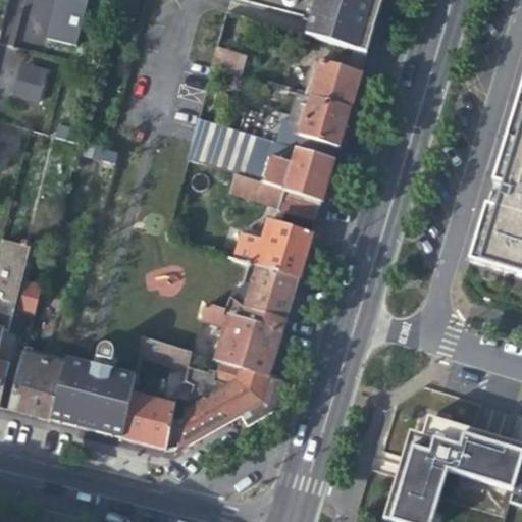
[(87,0),(56,0),(48,34),(77,40),(87,0)]
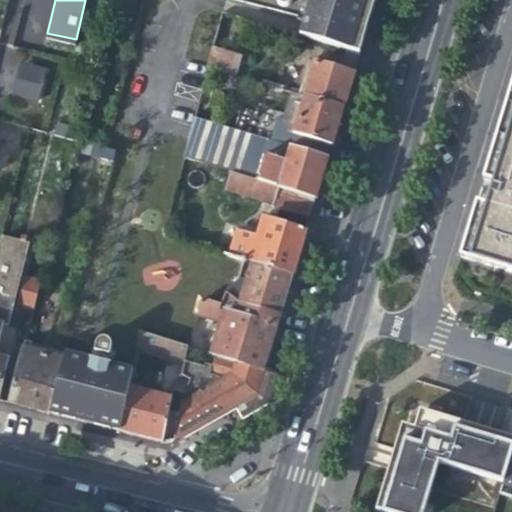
[(308,0),(299,36),(346,51),(359,55),(370,15),(318,0),(308,0)]
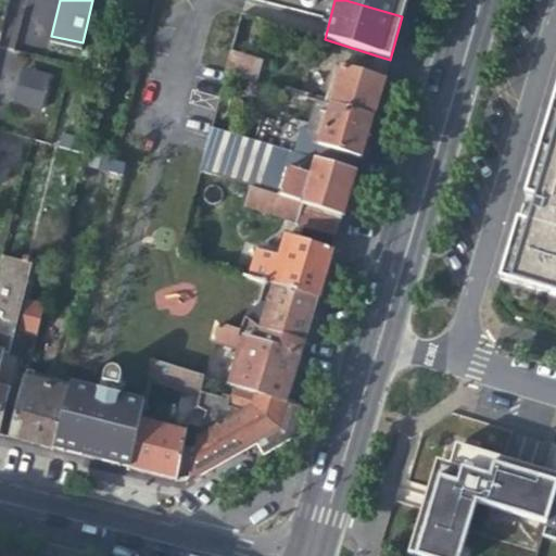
[(345,0),(402,16),(406,0),(345,0)]
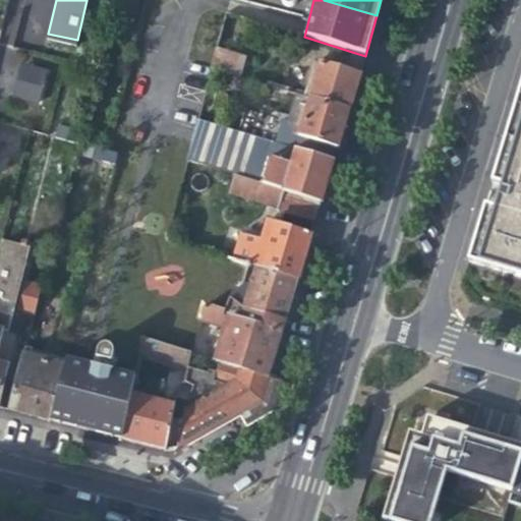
[(216,50),(211,68),(233,75),(238,56),(216,50)]
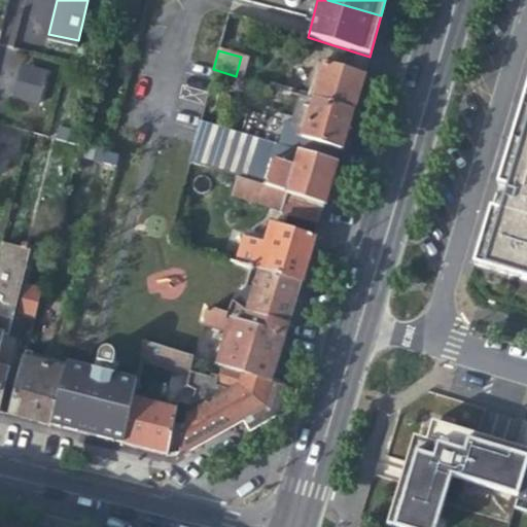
[(356,53),(351,73),(362,77),(370,57),(356,53)]
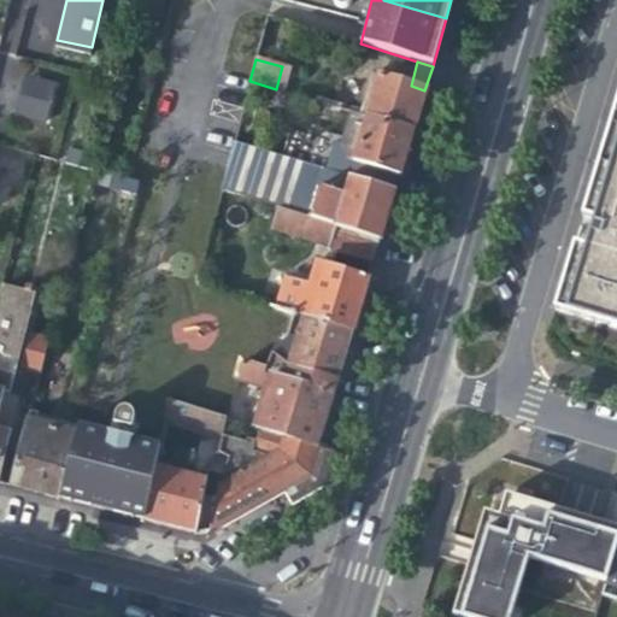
[(24,68),(13,111),(43,119),(56,76),(24,68)]
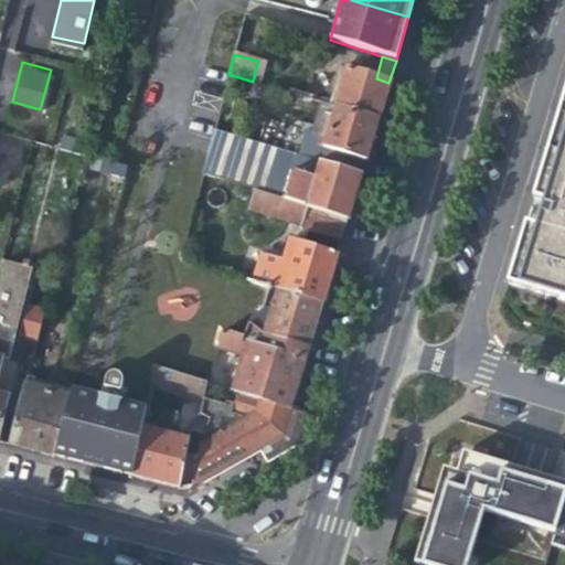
[(347,68),(340,93),(337,107),(379,119),(388,83),(376,78),(347,68)]
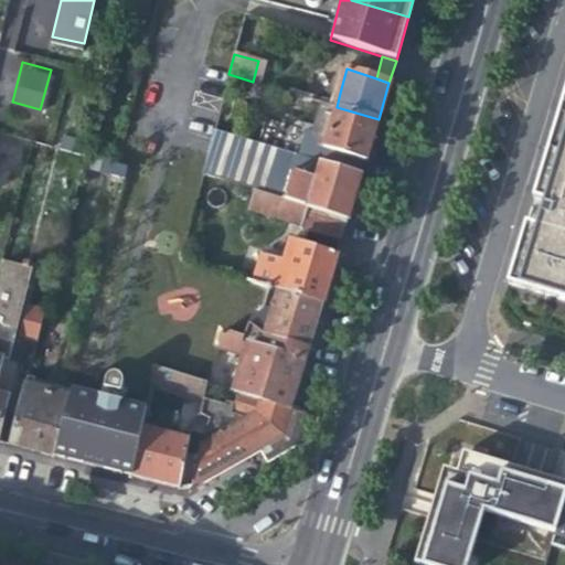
[(333,92),(329,105),(337,107),(340,93),(333,92)]
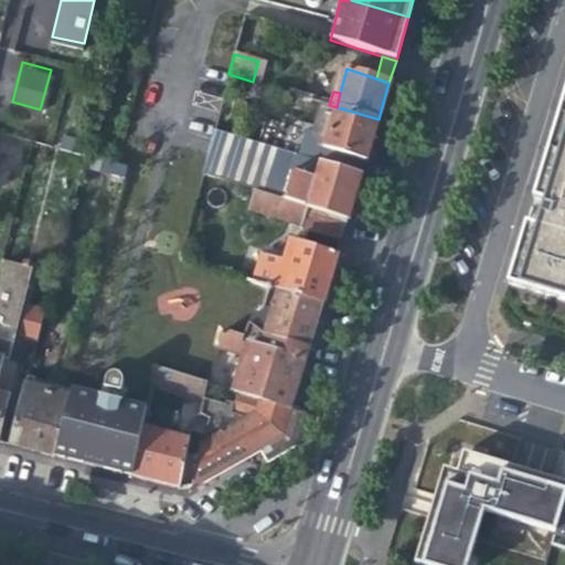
[(321,103),(305,158),(362,174),(379,119),(337,107),(329,105),(321,103)]
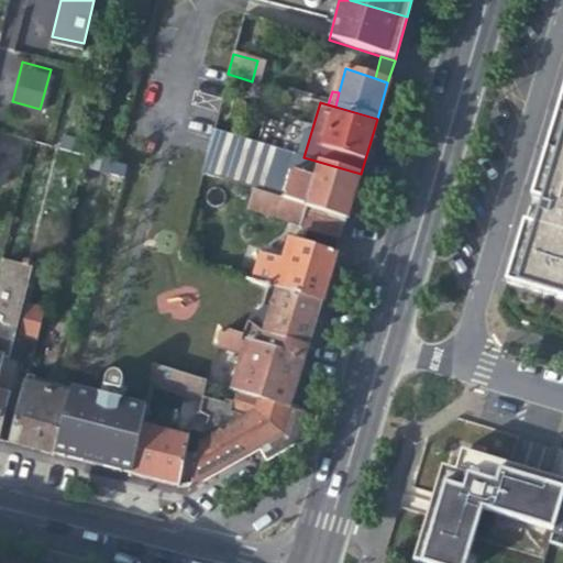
[(562,106),(559,105),(530,199),(540,201),(532,227),(523,223),(505,284),(562,300),(562,106)]
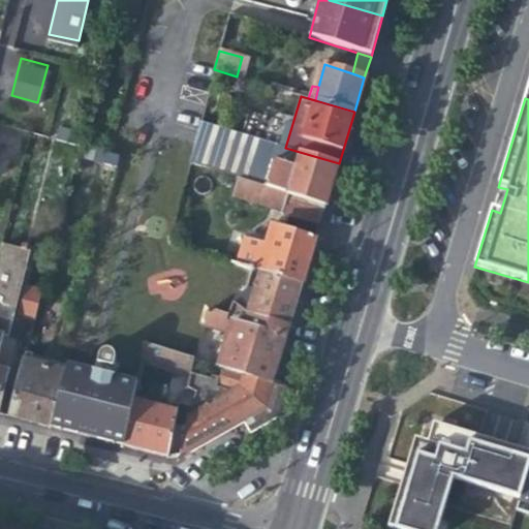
[(190,163),(239,179),(288,195),(325,207),(339,163),(285,148),(200,123),(196,142),(190,163)]
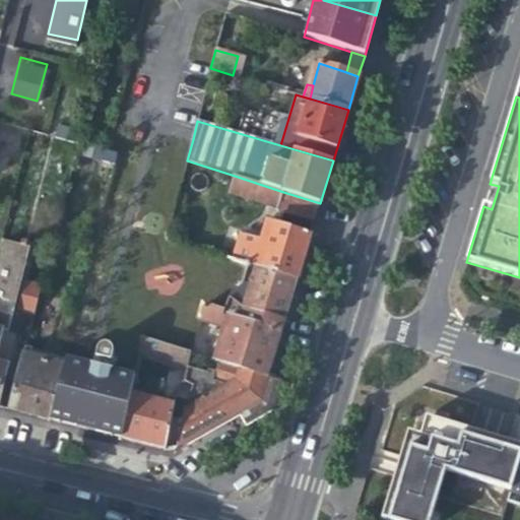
[(229,194),(277,210),(283,192),(235,176),(229,194)]
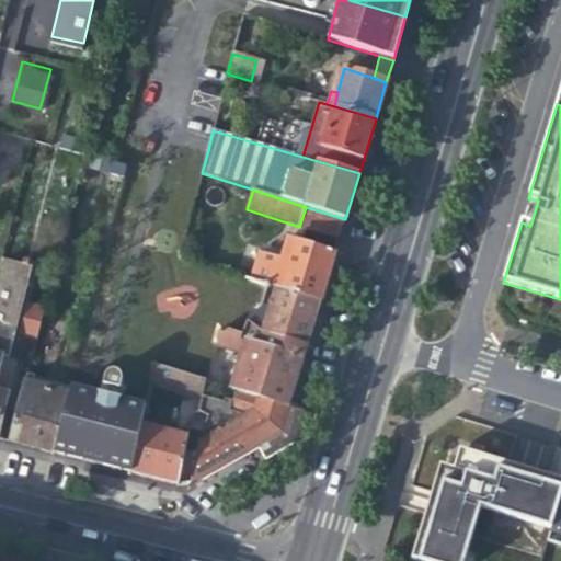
[(538,201),(528,198),(525,210),(522,222),(530,226),(538,201)]
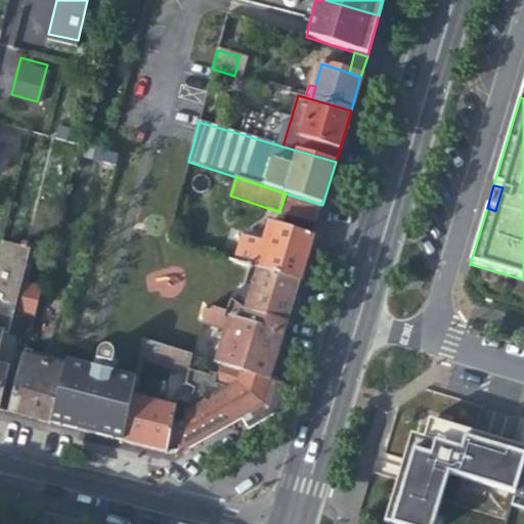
[(322,205),(286,193),(279,212),(317,223),(322,205)]
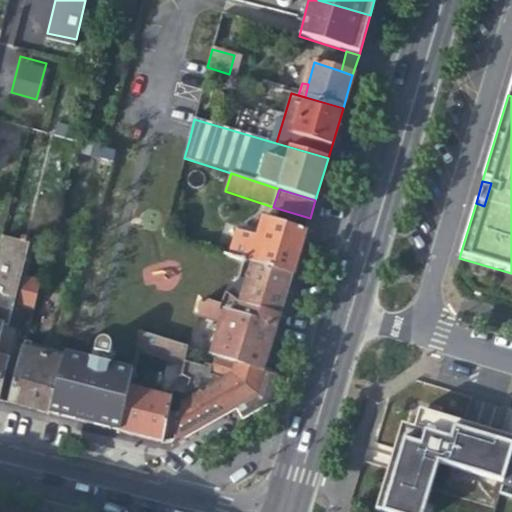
[(227,256),(243,261),(292,277),(306,231),(269,219),(268,221),(263,219),(258,237),(236,230),(227,256)]
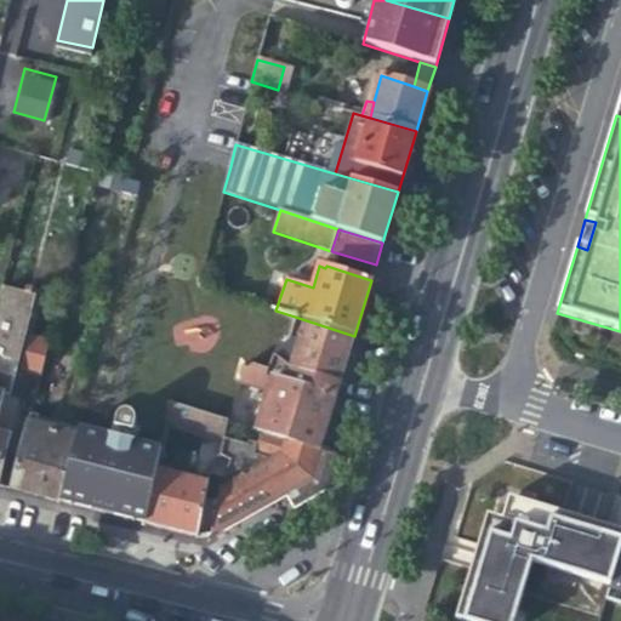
[(0,462),(7,438),(0,436),(0,408),(4,397),(6,397),(7,389),(1,388),(28,285),(3,279),(0,289),(0,462)]
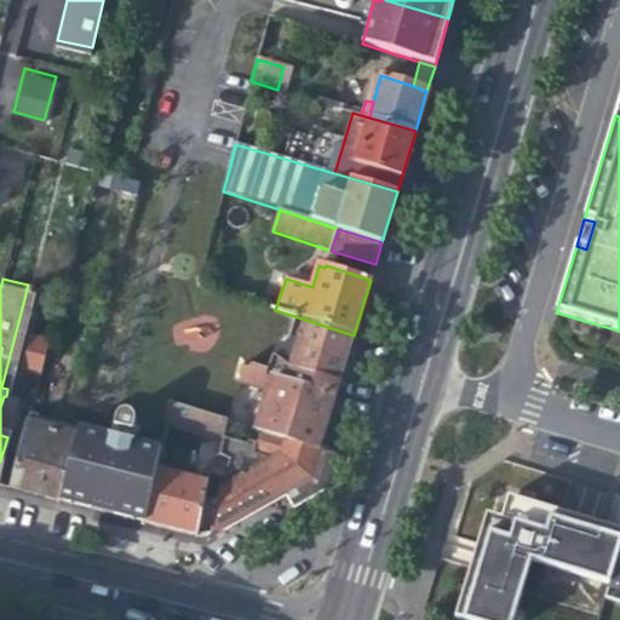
[(290,368),(339,384),(354,336),(294,316),(288,338),(298,342),(290,368)]
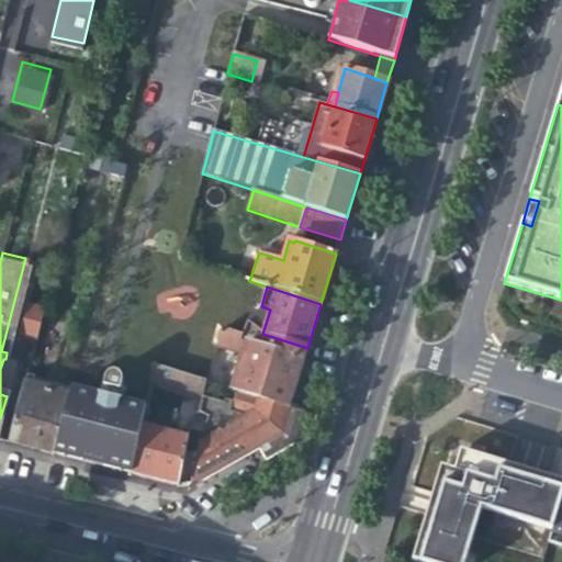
[(34,340),(43,308),(27,304),(19,336),(34,340)]
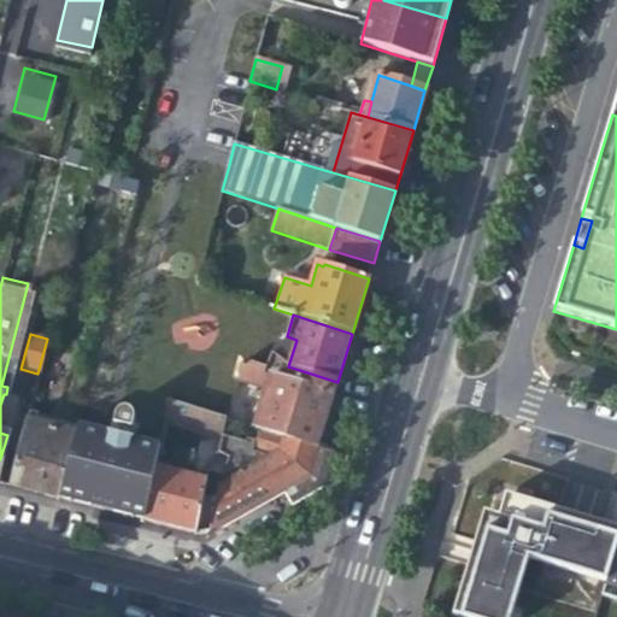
[(269,354),(288,366),(297,340),(287,336),(280,341),(276,340),(269,354)]
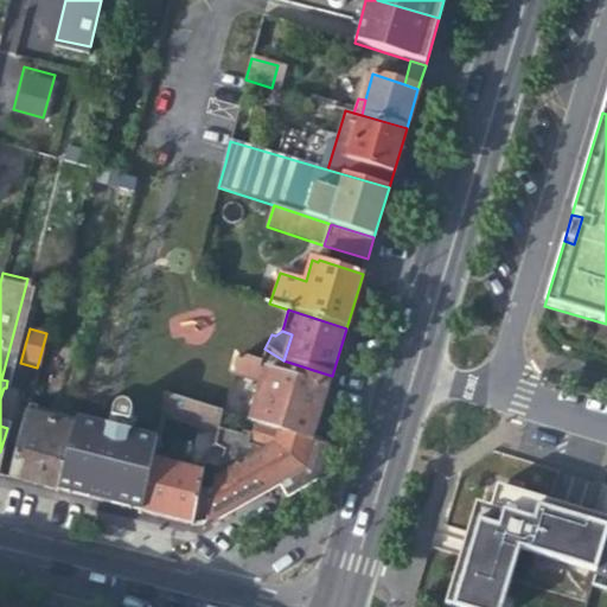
[(262,384),(250,422),(313,441),(328,391),(279,376),(257,370),(260,360),(238,353),(231,375),(262,384)]
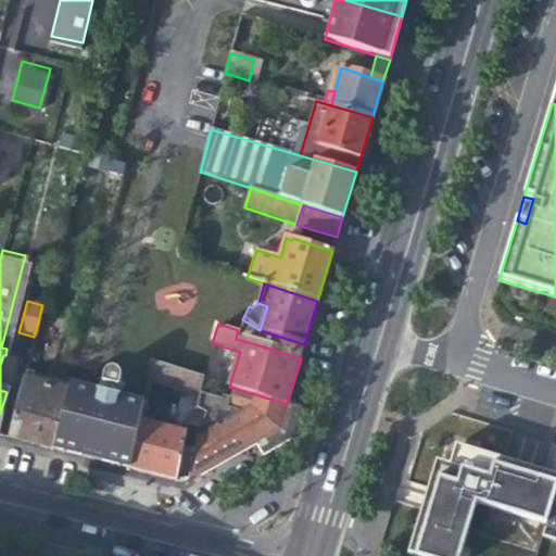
[(301,358),(304,344),(260,330),(255,344),(301,358)]
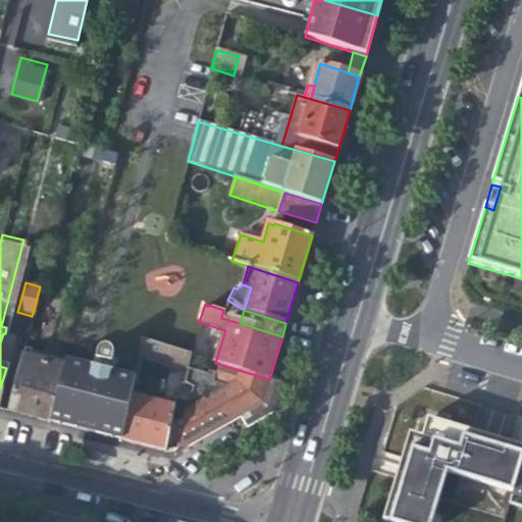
[(138,356),(186,374),(191,356),(142,337),(138,356)]
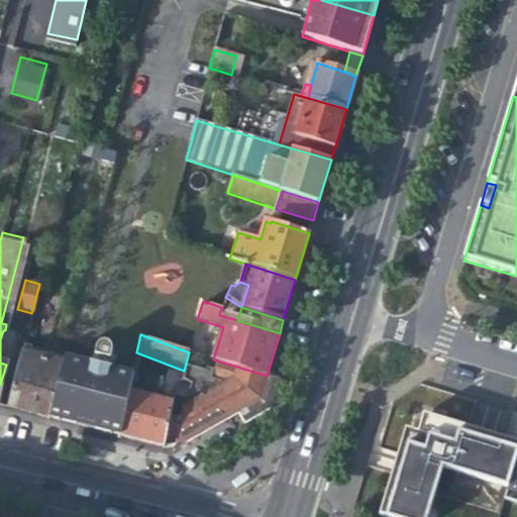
[(96,344),(93,355),(108,358),(111,349),(107,343),(101,342),(96,344)]
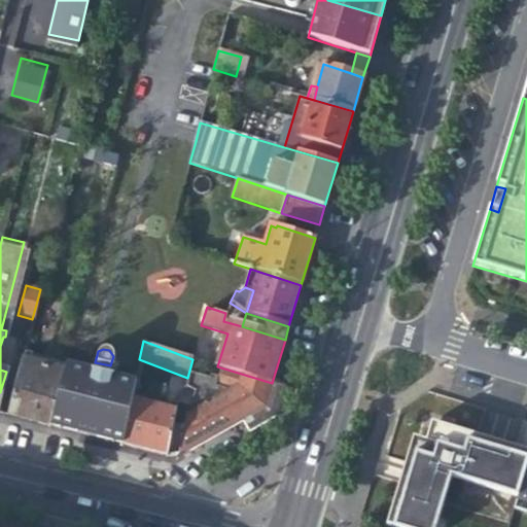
[(24,353),(7,415),(46,425),(61,371),(28,362),(30,355),(24,353)]
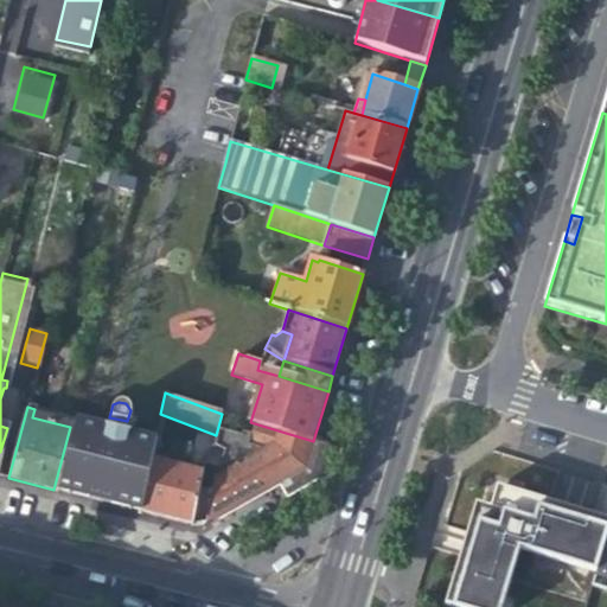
[(305,468),(313,441),(250,422),(222,414),(216,435),(212,447),(223,451),(217,478),(211,522),(305,468)]
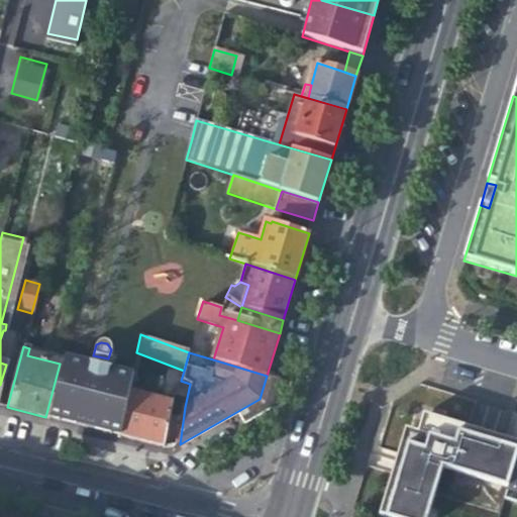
[(63,355),(60,364),(45,417),(118,434),(128,390),(131,374),(105,367),(91,364),(63,355)]
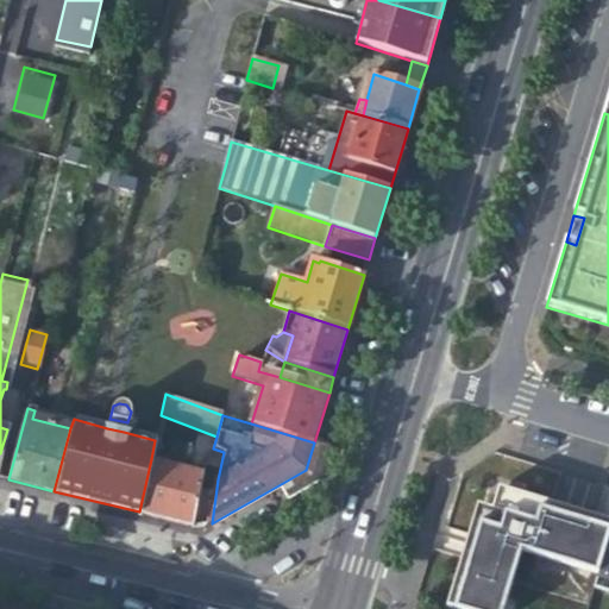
[(124,432),(127,422),(110,419),(107,428),(124,432)]
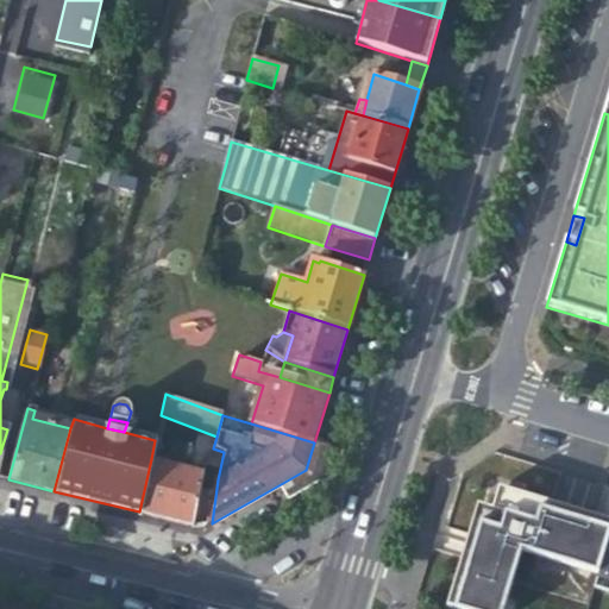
[(203,473),(151,459),(139,512),(199,526),(203,473)]
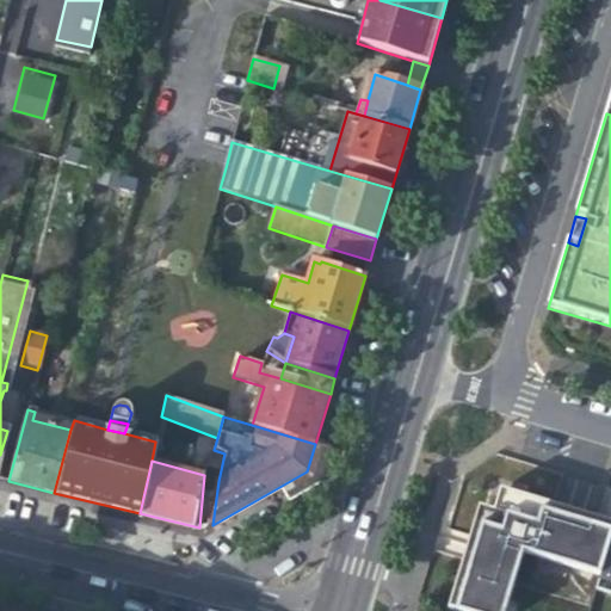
[(610,526),(500,493),(494,513),(483,511),(475,541),(485,544),(477,566),(468,562),(452,610),(506,610),(524,554),(600,576),(596,591),(610,594),(610,526)]
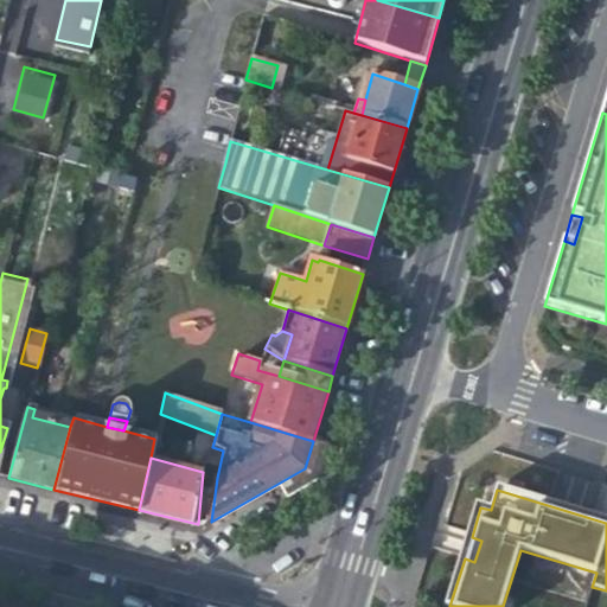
[(481,541),(472,537),(468,547),(465,558),(474,562),(481,541)]
